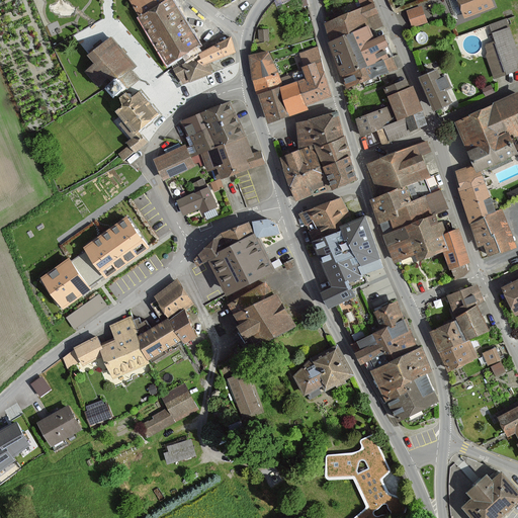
[(128,0),(140,17),(168,64),(171,62),(198,46),(200,45),(173,0),(128,0)]
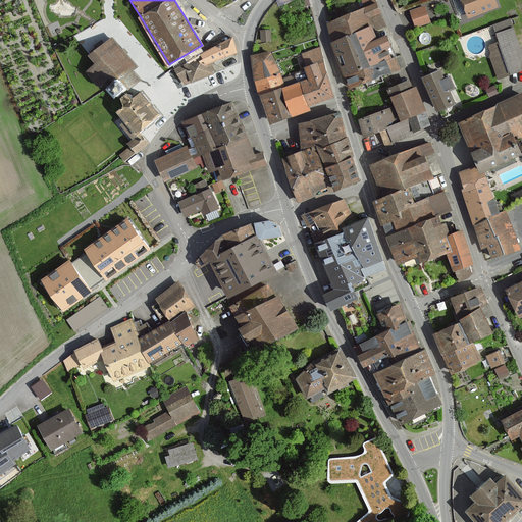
[(461,0),(468,16),(497,5),(494,0),(461,0)]
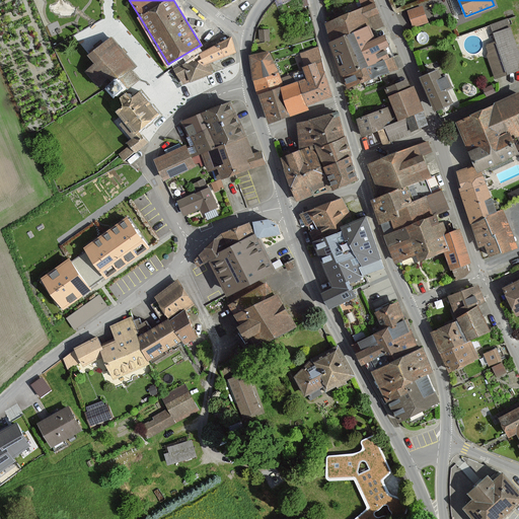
[(374,41),(373,36),(370,30),(382,25),(378,13),(374,4),(362,9),(327,23),(335,41),(331,42),(339,60),(345,75),(346,75),(351,87),(382,74),(396,69),(391,57),(387,58),(383,49),(387,47),(384,36),(374,41)]
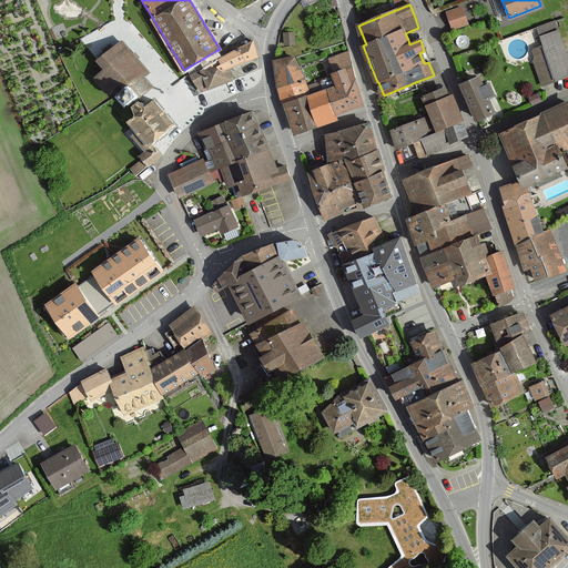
[(463,6),(446,12),(454,31),(470,24),(463,6)]
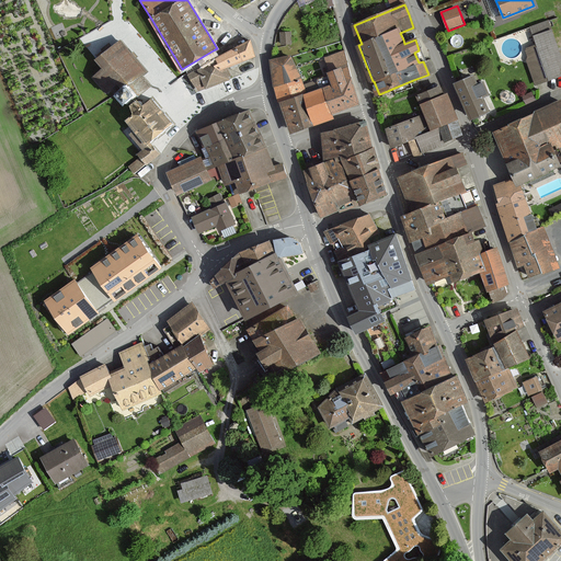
[(560,61),(550,32),(531,38),(535,46),(526,49),(538,83),(560,73),(560,61)]
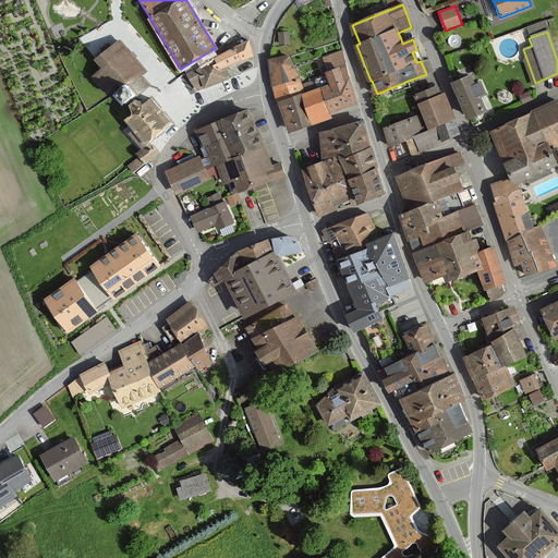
[(148,71),(119,38),(96,60),(102,68),(92,77),(107,93),(117,84),(121,88),(116,94),(126,105),(150,83),(143,75),(148,71)]
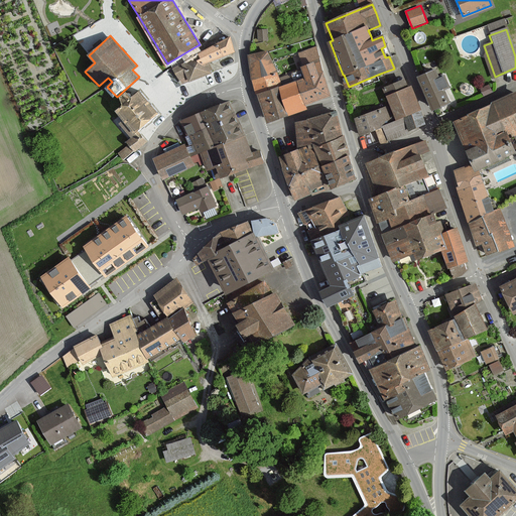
[(174,69),(182,85),(189,81),(210,73),(206,63),(215,59),(234,51),(230,37),(202,53),(203,56),(182,65),(174,69)]
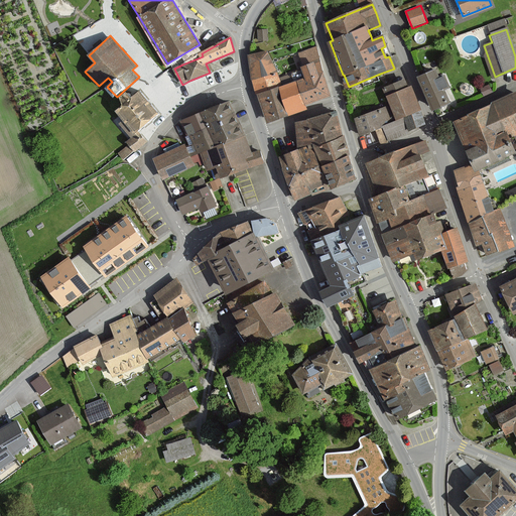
[(305,78),(296,82),(282,86),(277,73),(267,51),(249,55),(253,81),(257,94),(267,123),(279,118),(288,116),(305,110),(304,105),(316,101),(332,96),(320,61),(315,48),(299,53),(303,68),(302,68),(305,78)]
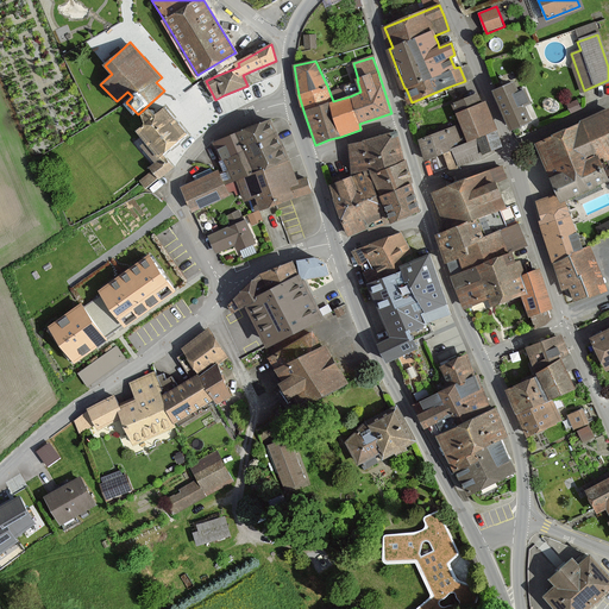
[(514,83),(495,92),(510,129),(531,120),(525,106),(531,104),(526,90),(518,93),(514,83)]
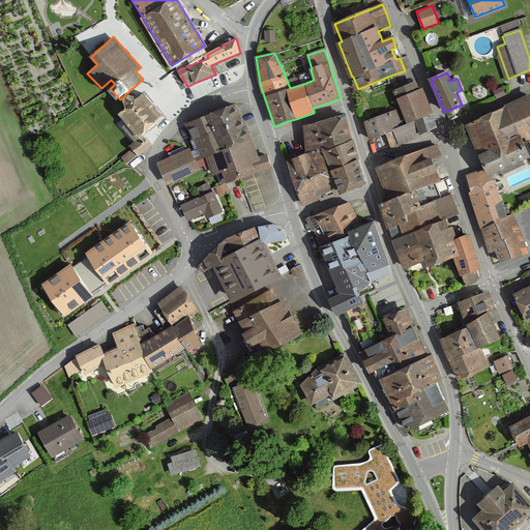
[(432,113),(422,89),(417,91),(416,87),(414,83),(395,90),(399,98),(408,122),(416,119),(416,121),(418,126),(421,133),(436,126),(430,114),(432,113)]
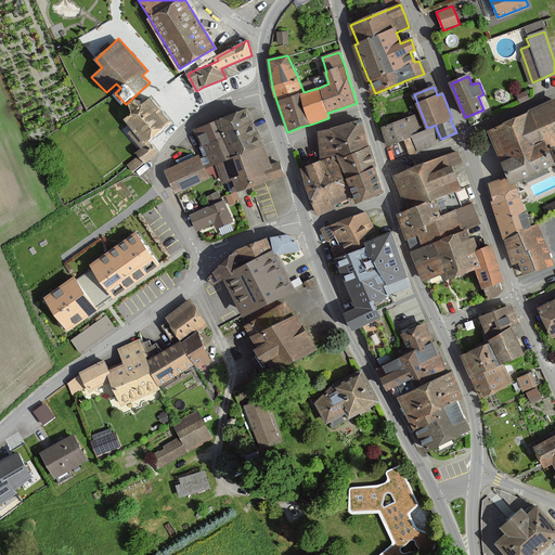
[(172,121),(151,97),(141,105),(136,99),(128,105),(133,112),(125,119),(132,129),(128,132),(141,149),(137,152),(139,155),(128,165),(133,172),(145,163),(158,152),(154,146),(150,141),(172,121)]
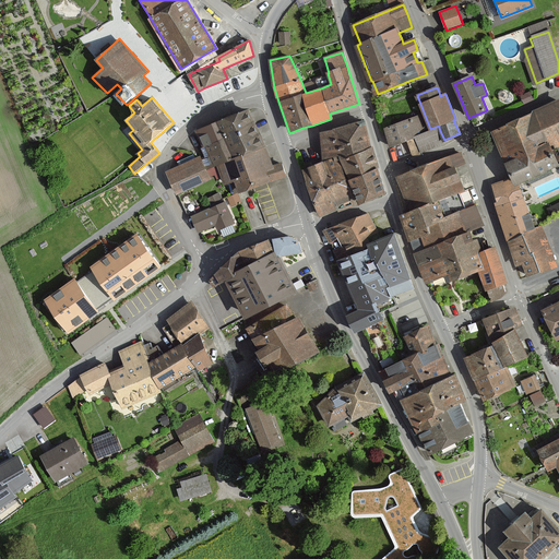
[(512,178),(514,183),(516,182),(558,166),(551,150),(558,146),(558,105),(537,114),(494,131),(506,163),(510,175),(512,178)]
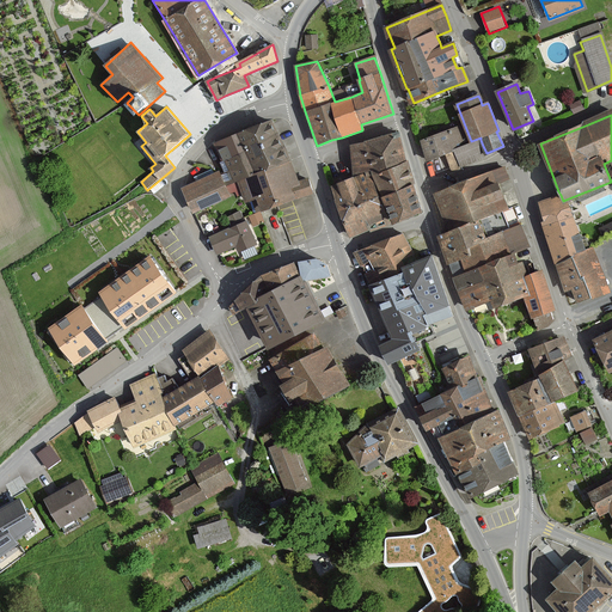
[(279,138),(273,121),(239,134),(216,142),(222,158),(224,160),(225,159),(234,182),(238,181),(248,202),(257,197),(263,210),(294,199),(312,191),(307,178),(298,182),(288,160),(279,138)]
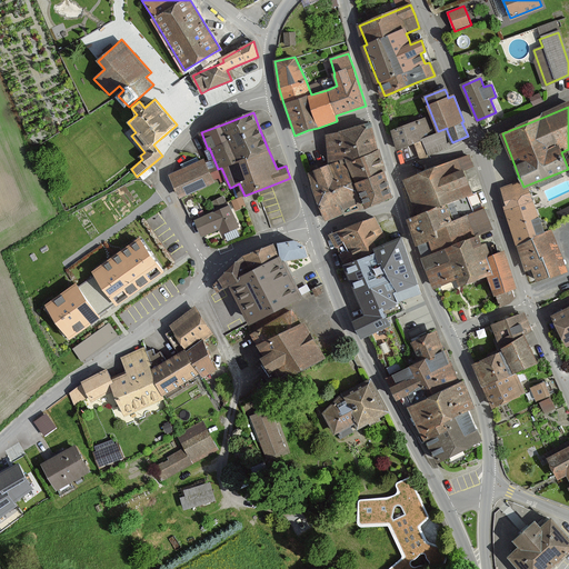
[(447,130),(435,135),(430,136),(423,119),(411,125),(391,132),(398,149),(416,142),(421,157),(436,151),(452,145),(452,142),(449,136),(447,130)]
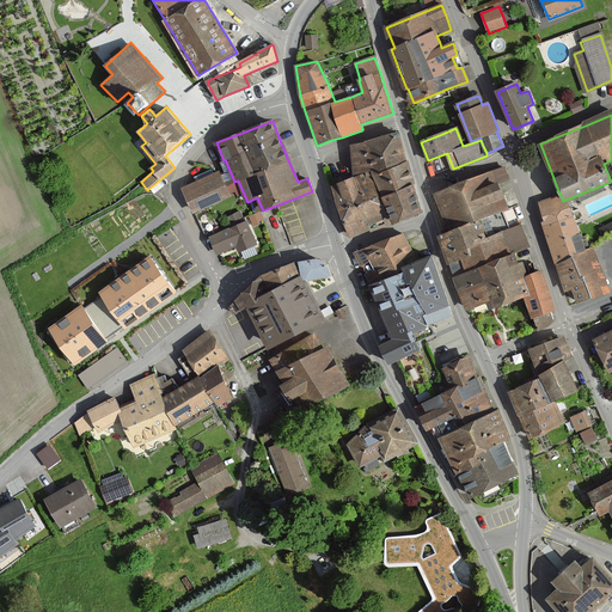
[(402,154),(395,134),(353,150),(353,163),(354,178),(350,178),(332,185),(352,236),(367,230),(369,228),(371,232),(389,226),(368,172),(371,171),(372,171),(373,175),(383,197),(392,224),(405,219),(414,216),(423,213),(414,185),(409,172),(405,163),(402,154)]
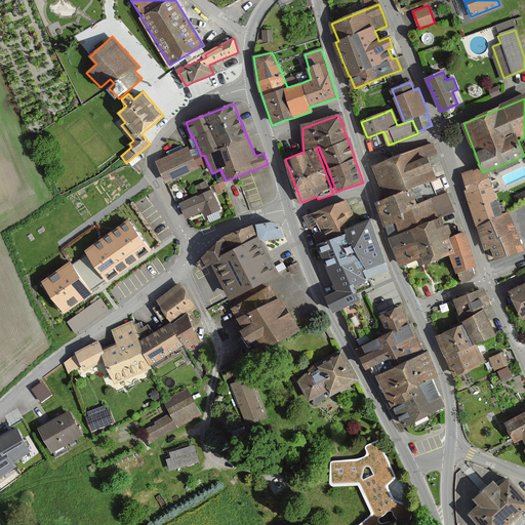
[(390,160),(372,166),(385,200),(410,190),(431,182),(435,180),(427,158),(436,154),(433,144),(390,160)]
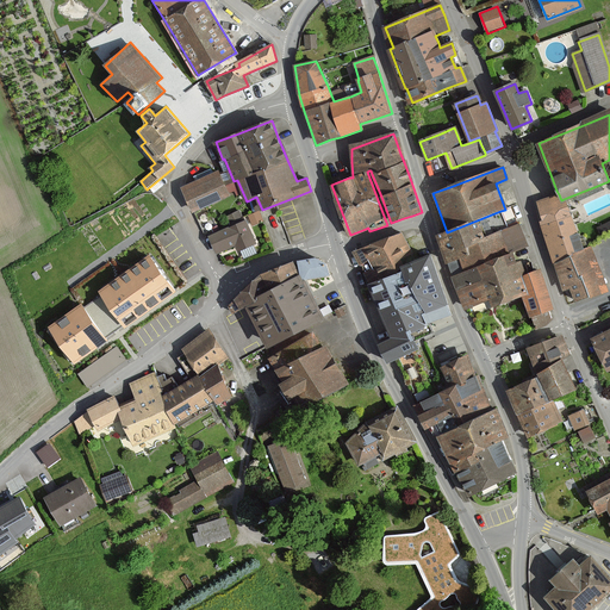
[(229,195),(217,172),(182,187),(193,211),(229,195)]
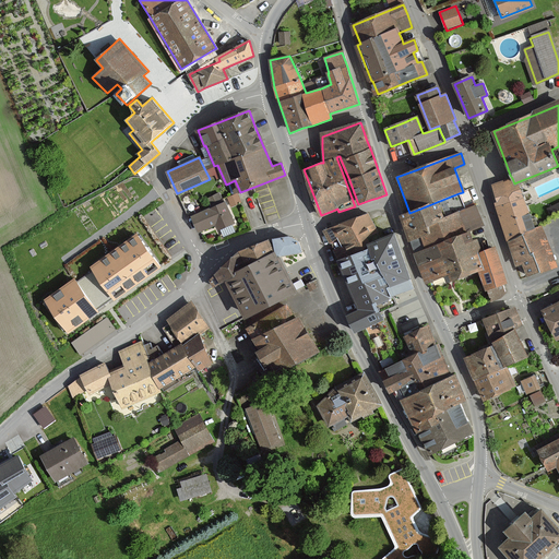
[(516,182),(514,183),(512,178),(492,187),(496,209),(501,221),(509,240),(519,263),(519,265),(523,263),(527,275),(539,271),(539,272),(557,265),(542,227),(536,229),(523,198),(521,192),(518,186),(516,182)]
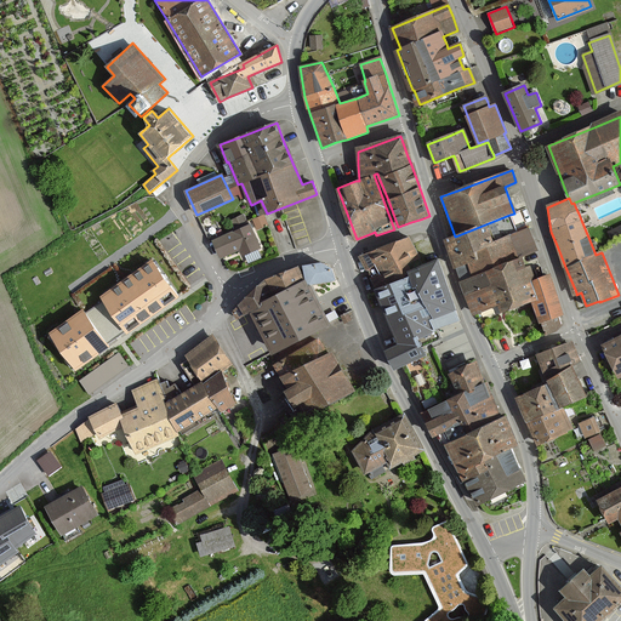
[(473,313),(485,308),(495,305),(499,314),(517,307),(535,300),(539,309),(546,330),(563,324),(559,314),(563,313),(550,277),(533,283),(523,257),(537,252),(529,231),(524,220),(522,211),(514,214),(510,215),(485,224),(455,237),(446,239),(456,267),(467,263),(472,277),(461,281),(473,313)]
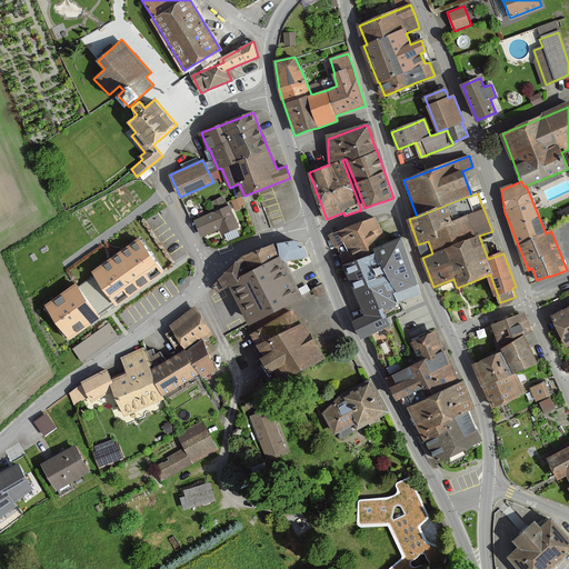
[(245,206),(242,198),(232,201),(236,209),(245,206)]
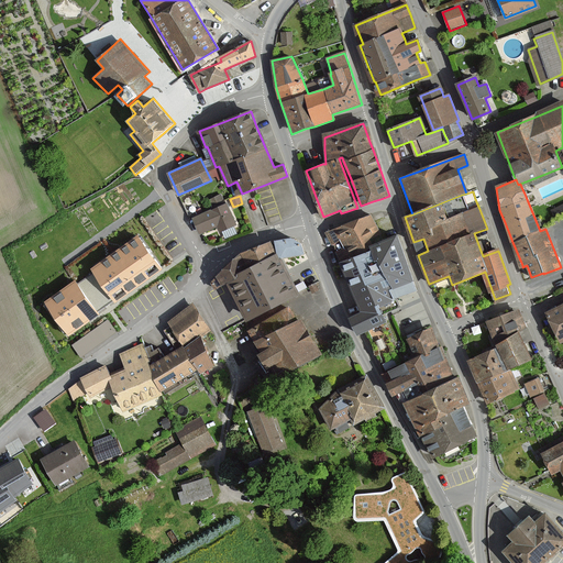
[(221,198),(210,202),(213,210),(194,219),(200,233),(217,225),(220,232),(236,225),(227,203),(224,205),(221,198)]
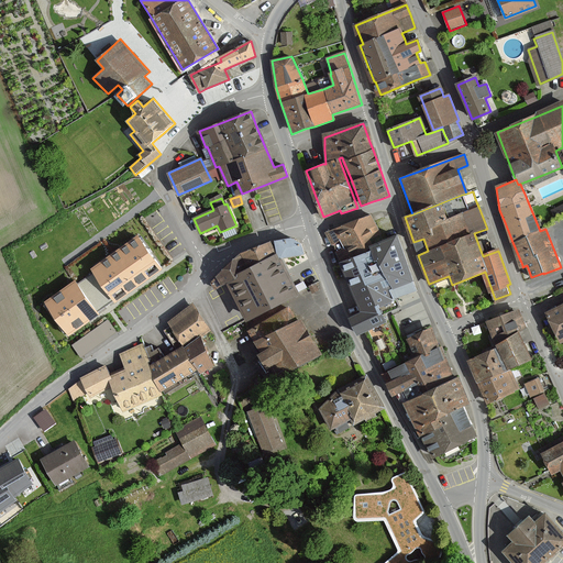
[(405,262),(395,236),(382,242),(371,216),(329,233),(335,247),(342,263),(342,264),(345,272),(353,291),(360,307),(363,313),(351,318),(357,334),(385,322),(377,307),(394,300),(418,290),(414,280),(405,262)]
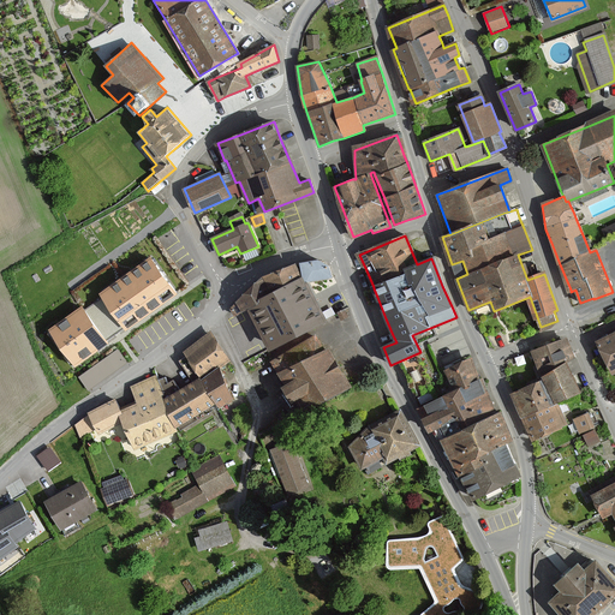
[(101,294),(103,298),(124,327),(126,329),(177,293),(151,258),(101,294)]
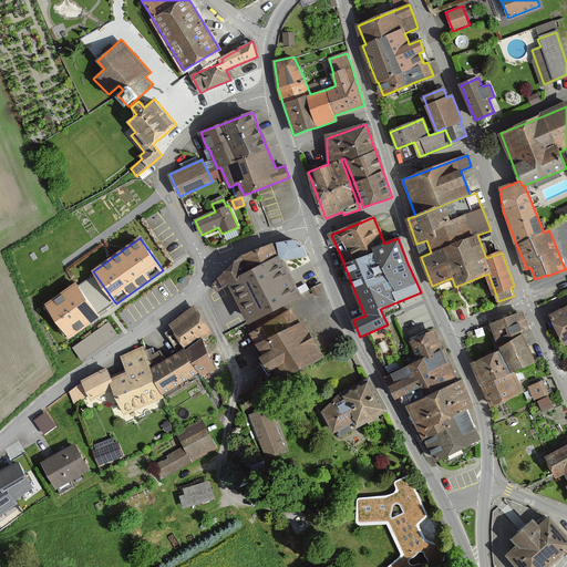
[(299,296),(289,277),(280,259),(306,256),(303,246),(292,240),(277,244),(278,249),(279,258),(275,249),(271,244),(243,256),(228,269),(213,285),(216,291),(229,285),(250,322),(299,296)]
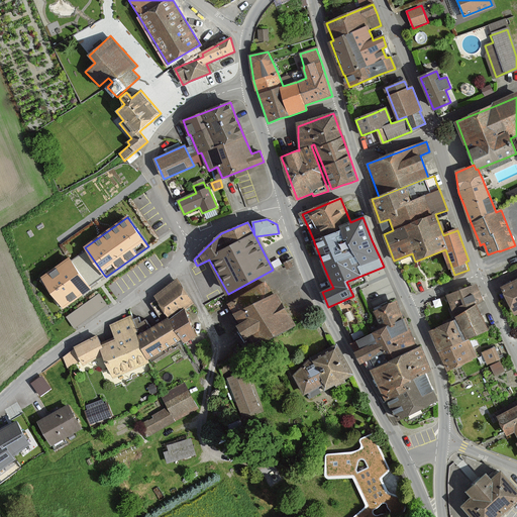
[(87,250),(70,263),(87,287),(104,275),(87,250)]
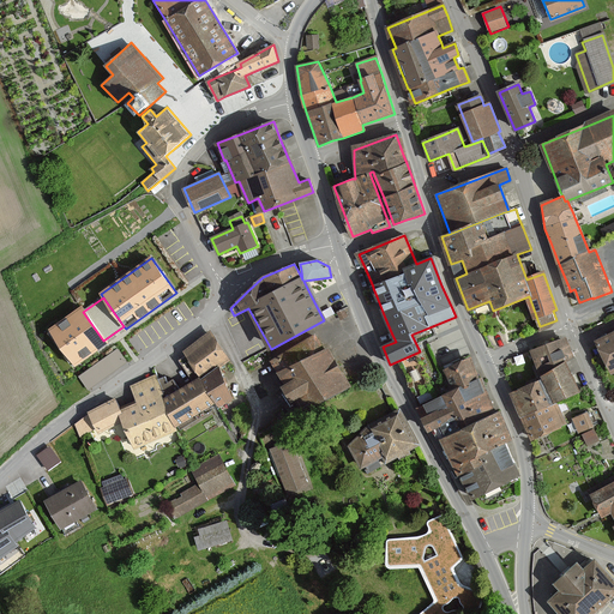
[(76,365),(106,343),(103,341),(83,312),(82,309),(52,330),(76,365)]
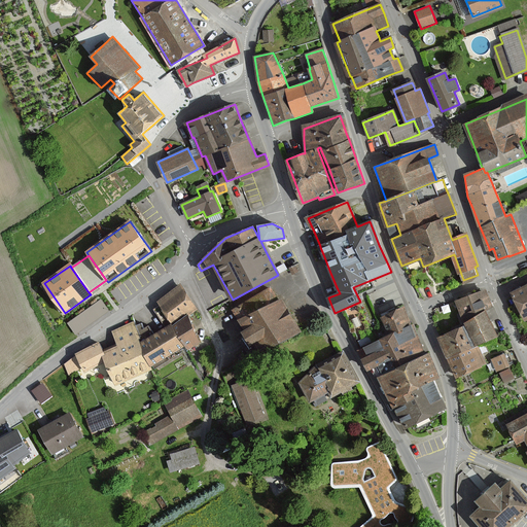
[(526,285),(513,293),(525,319),(526,318),(526,285)]
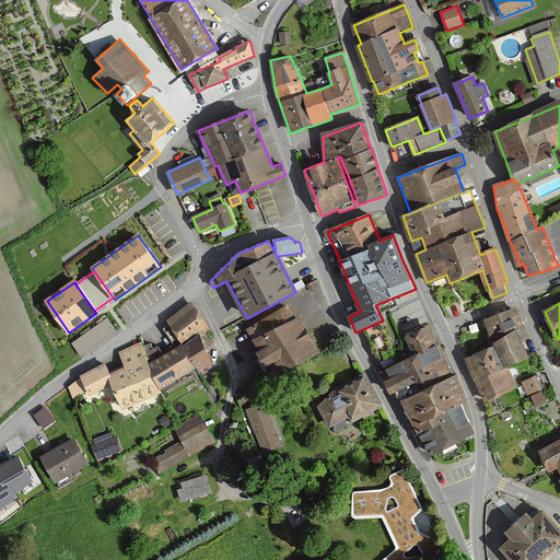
[(194,305),(168,321),(182,342),(207,327),(194,305)]
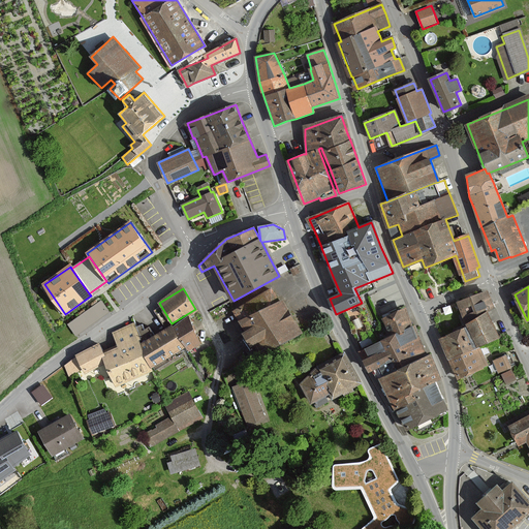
[(300,333),(281,301),(277,303),(271,291),(236,311),(243,323),(248,332),(244,334),(247,339),(250,345),(254,343),(261,355),(300,333)]
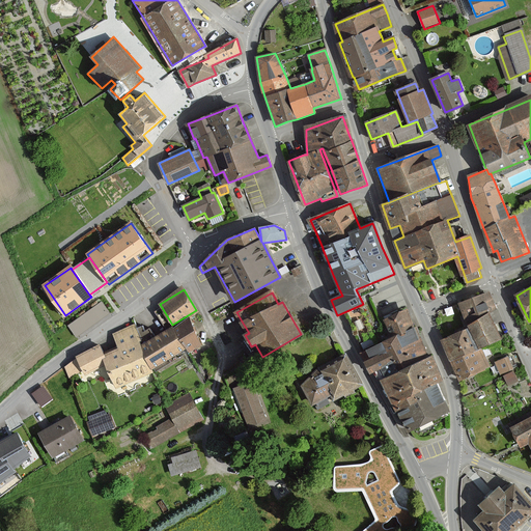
[(488,292),(460,304),(465,314),(467,320),(496,309),(488,292)]
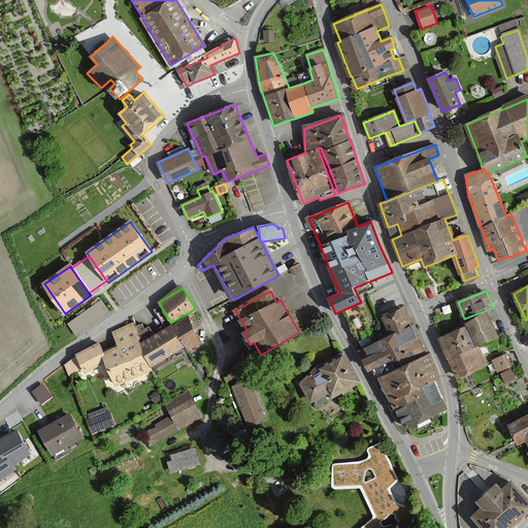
[(103,297),(69,321),(77,333),(112,309),(103,297)]
